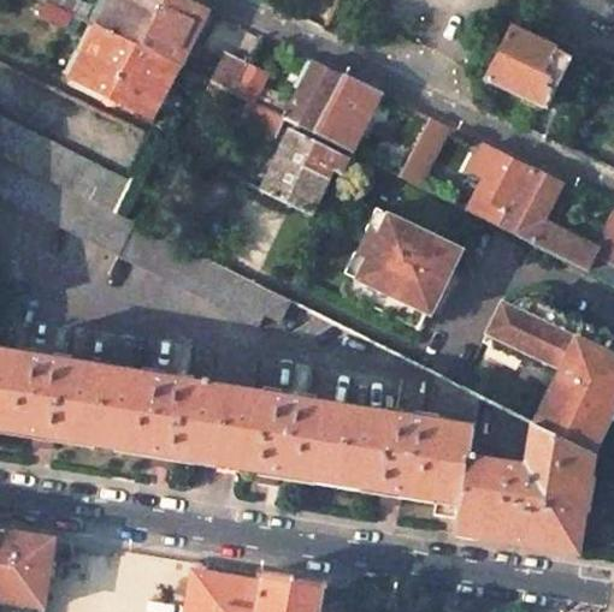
[(89,4),(82,0),(46,0),(71,12),(82,17),(89,4)]
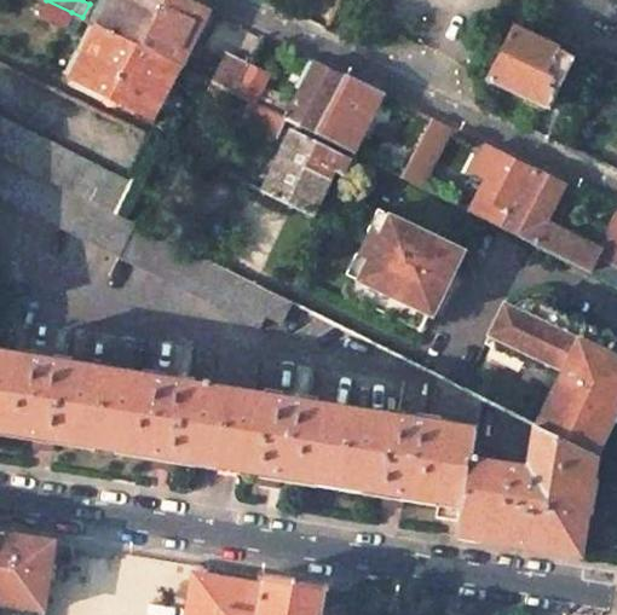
[(138,45),(160,0),(109,0),(97,24),(138,45)]
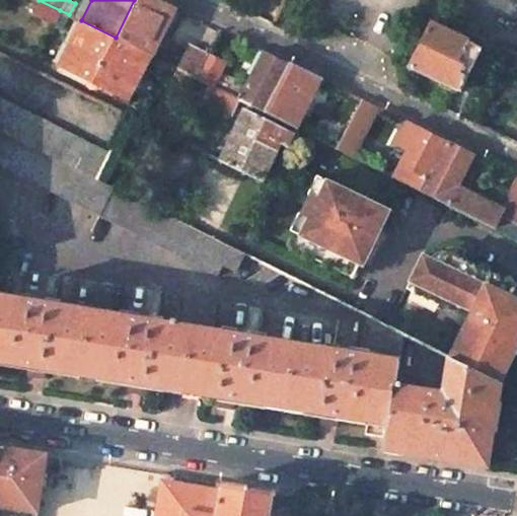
[(173,5),(162,0),(134,0),(116,38),(149,54),(159,33),(170,11),(178,16),(181,17),(185,11),(173,5)]
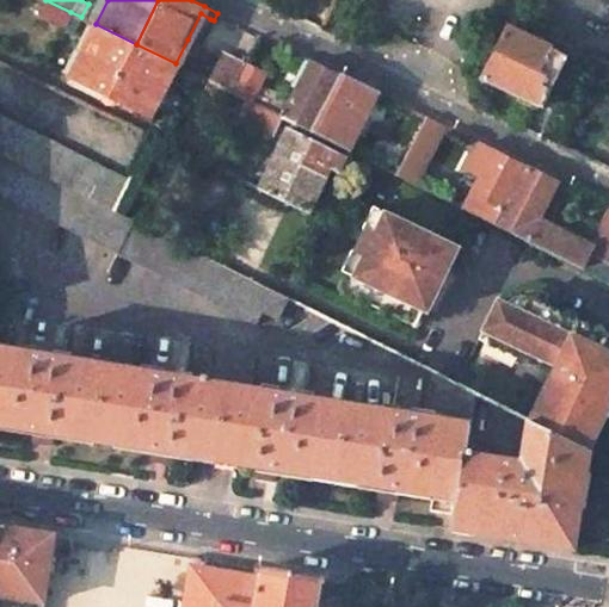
[(96,24),(92,23),(66,75),(91,87),(149,116),(176,63),(136,44),(96,24)]
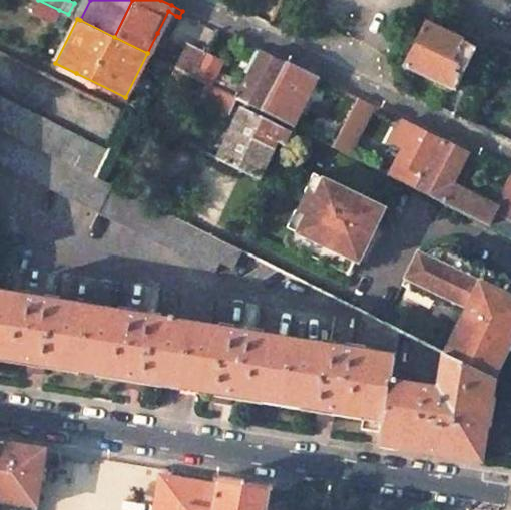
[(474,45),(425,21),(403,64),(453,88),(459,76),(467,59),(474,45)]
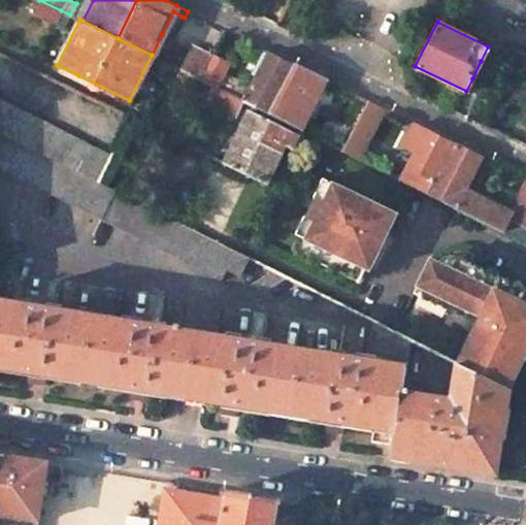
[(208,53),(191,44),(178,68),(196,77),(208,53)]
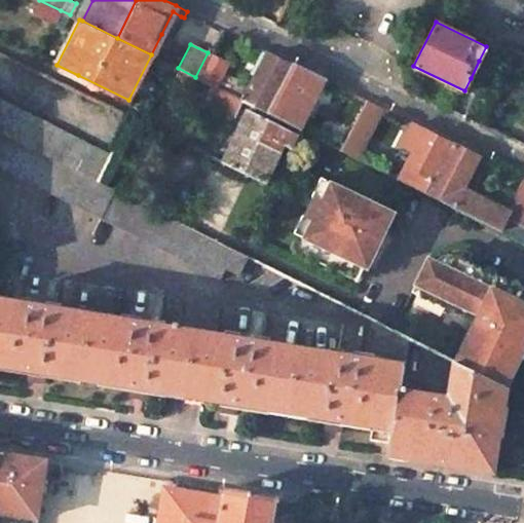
[(293,63),(266,50),(253,75),(240,98),(266,111),(293,63)]
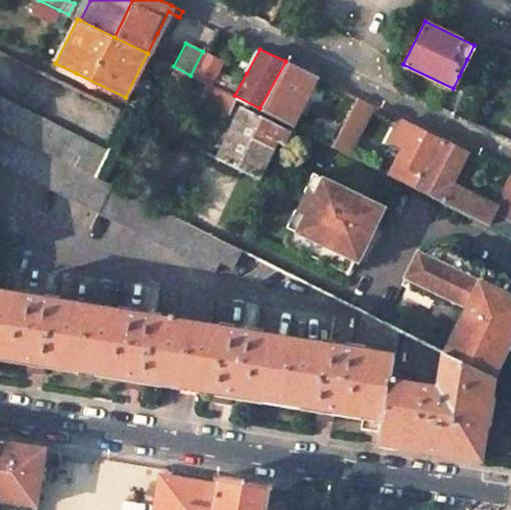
[(219,60),(202,51),(190,75),(204,81),(208,83),(219,60)]
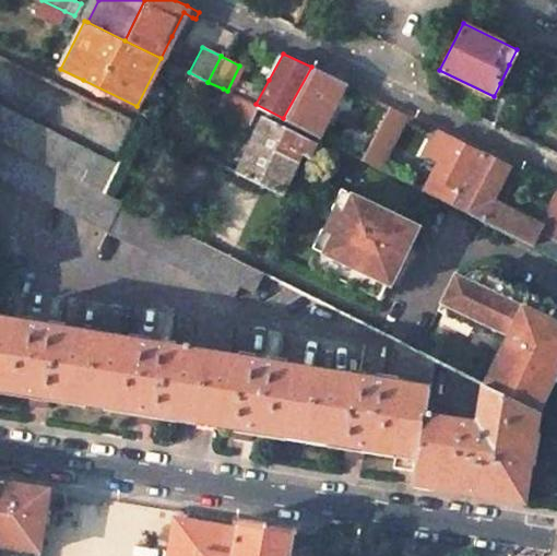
[(344,83),(311,67),(283,118),(317,134),(326,119),(338,95),(344,83)]
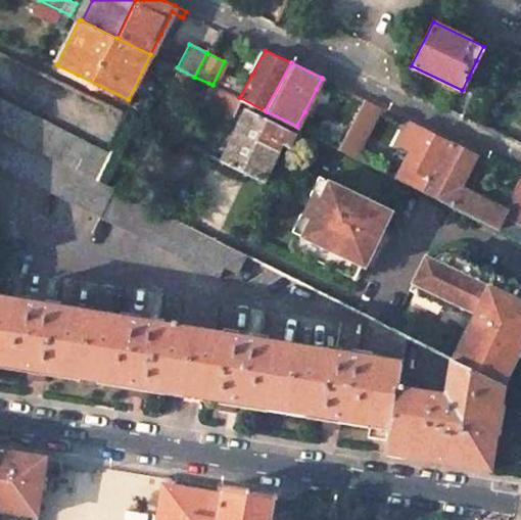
[(212,85),(208,83),(200,98),(231,113),(239,97),(212,85)]
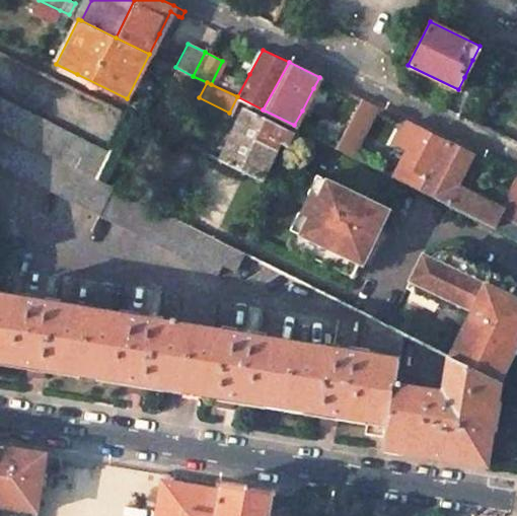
[(0,128),(94,176),(106,151),(0,97),(0,128)]
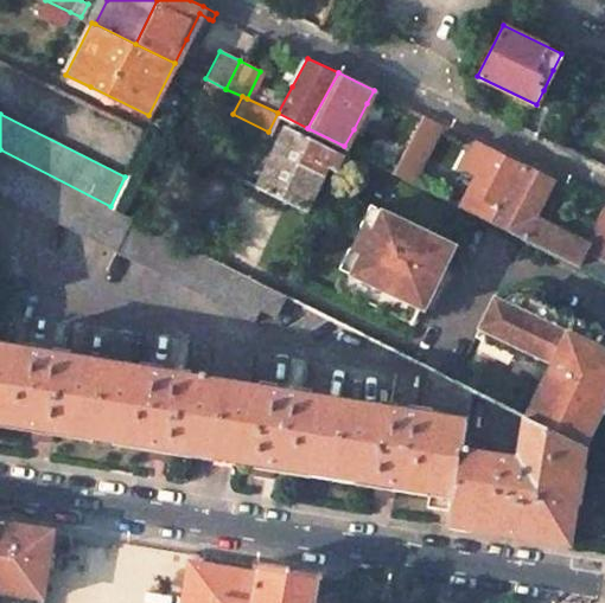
[(441,123),(422,114),(419,121),(392,170),(411,179),(441,123)]
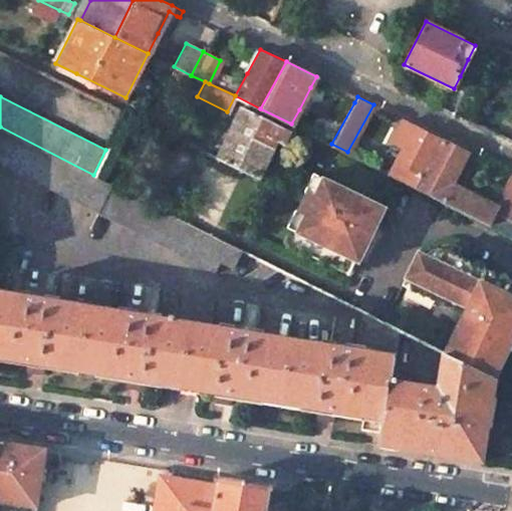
[(288,130),(240,105),(216,156),(258,176),(275,141),(282,143),(288,130)]
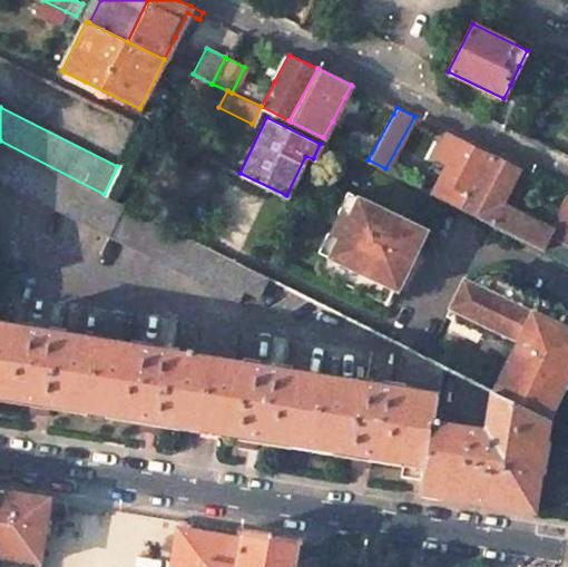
[(490,153),(447,132),(440,145),(433,155),(436,156),(442,159),(440,164),(426,189),(431,192),(462,207),(490,153)]
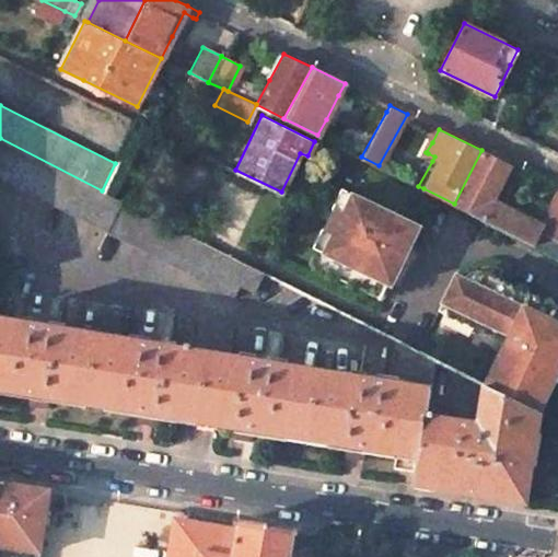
[(248,264),(102,190),(0,138),(0,177),(232,294),(239,283),(248,264)]
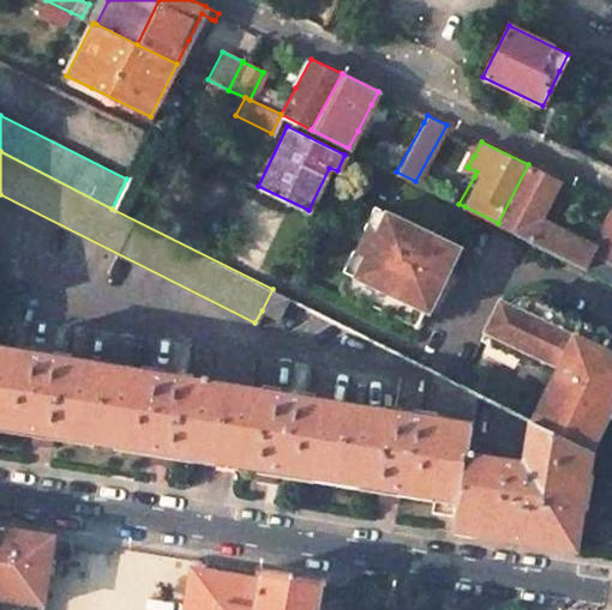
[(558,179),(528,164),(498,223),(527,237),(541,209),(545,204),(558,179)]
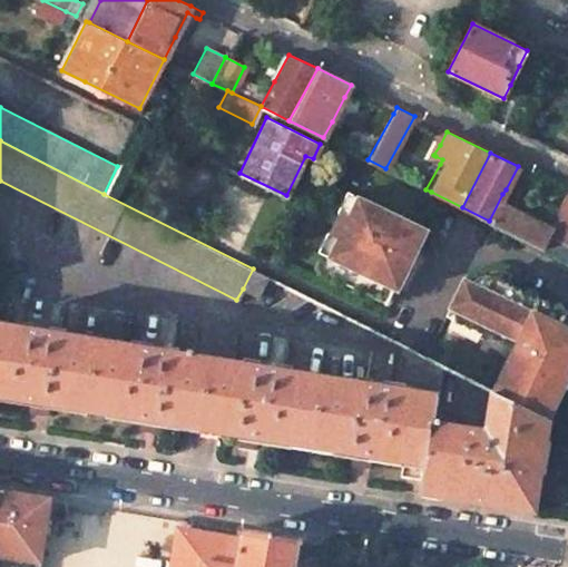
[(567,191),(540,247),(567,261),(567,191)]
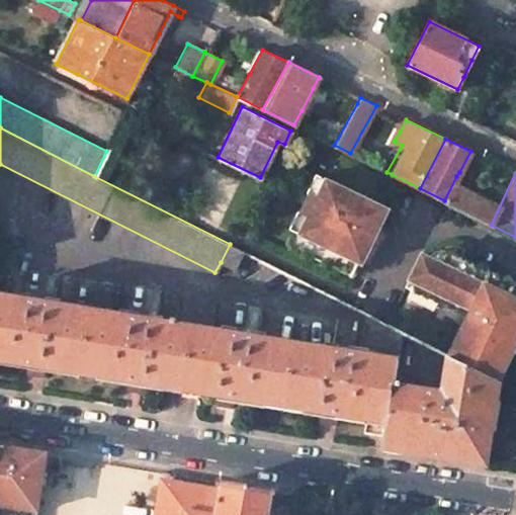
[(461,179),(456,176),(444,200),(491,225),(499,207),(468,192),(462,188),(465,183),(465,181),(461,179)]
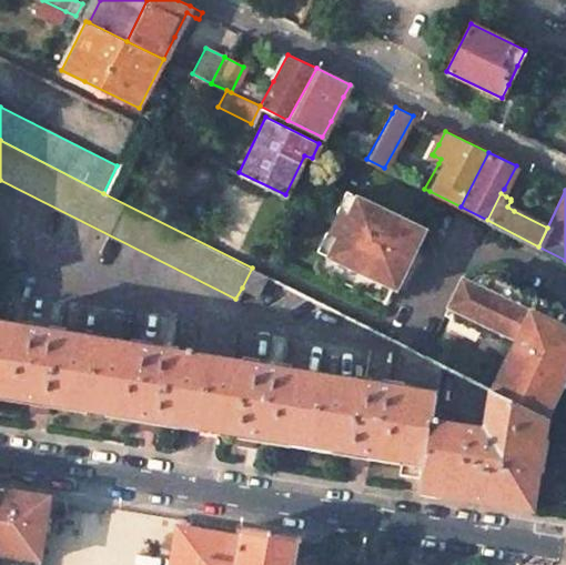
[(319,205),(321,199),(314,194),(311,202),(319,205)]
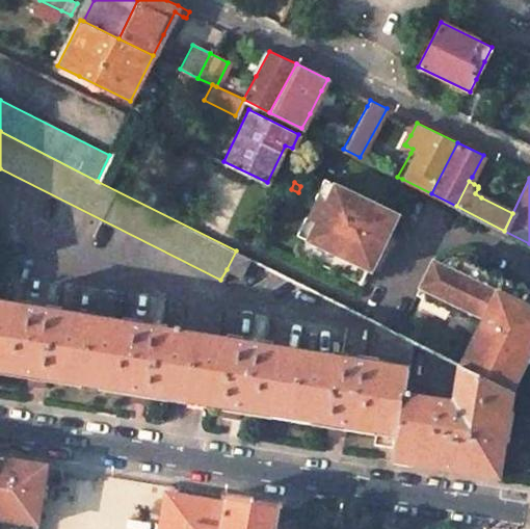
[(374,253),(383,232),(390,235),(399,216),(334,184),(325,201),(320,199),(310,219),(315,221),(307,237),(301,235),(294,250),(356,282),(363,269),(370,273),(378,256),(374,253)]
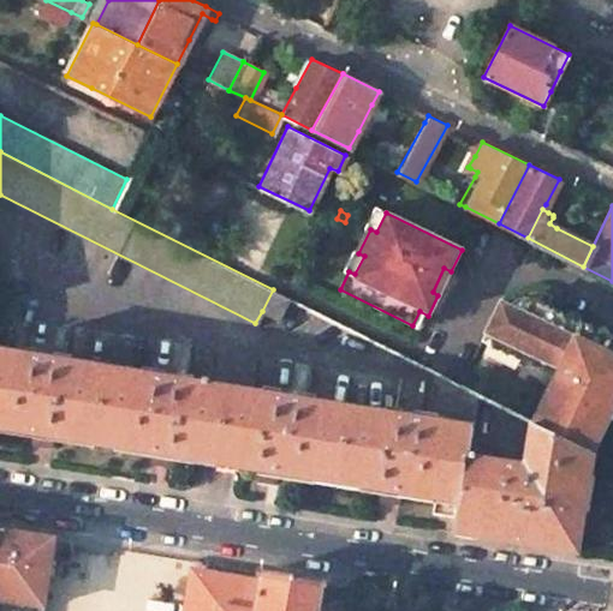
[(438,295),(451,271),(444,268),(433,292),(438,295)]
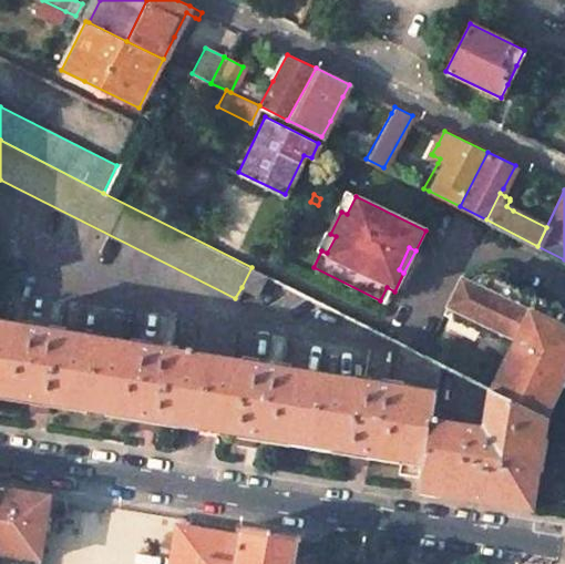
[(252,267),(242,287),(255,293),(265,275),(252,267)]
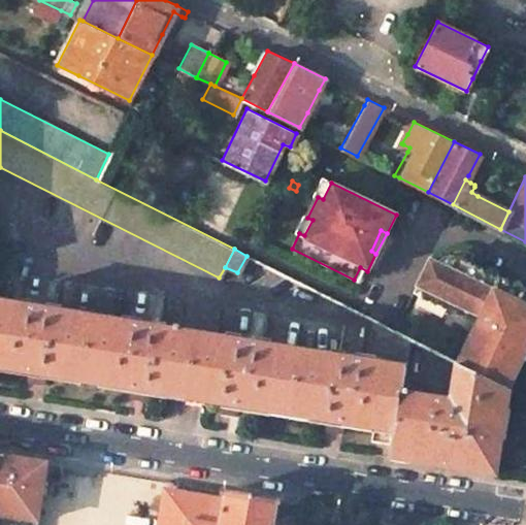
[(525,292),(460,257),(453,270),(432,260),(416,292),(478,325),(458,362),(507,388),(511,389),(521,368),(512,363),(518,352),(525,356),(525,292)]
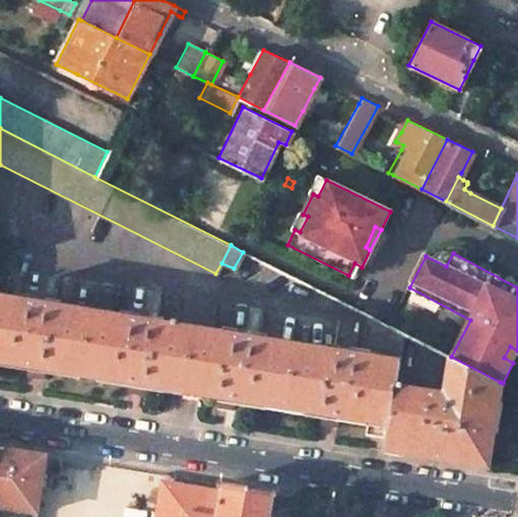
[(24,300),(0,295),(0,360),(26,365),(44,367),(79,373),(89,310),(51,304),(24,300)]
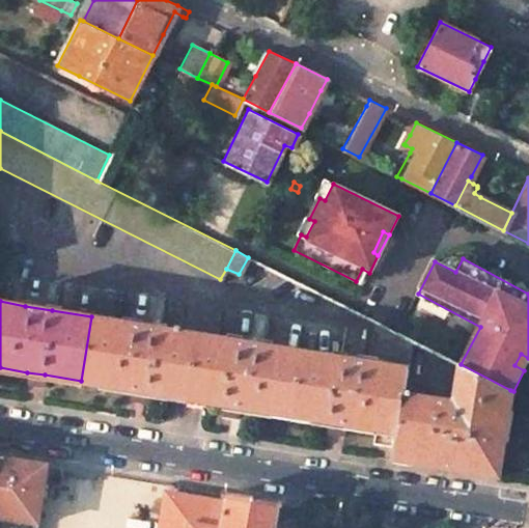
[(130,323),(91,316),(81,381),(132,389),(149,392),(167,395),(175,396),(186,397),(196,333),(187,332),(177,331),(157,328),(130,323)]
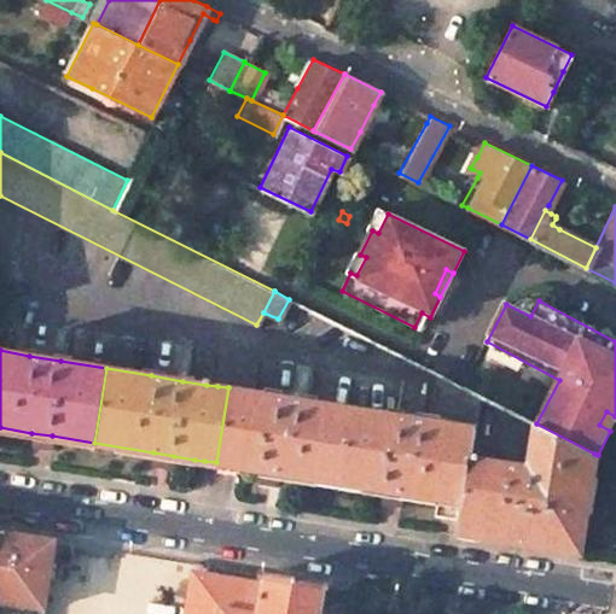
[(478,395),(435,373),(426,420),(474,428),(478,395)]
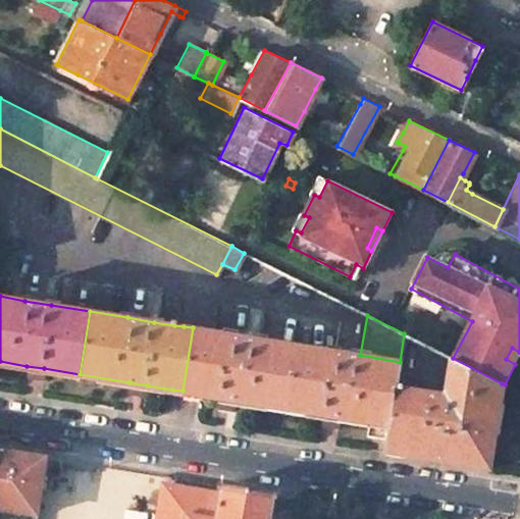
[(201,329),(193,327),(183,391),(191,393),(200,394),(218,397),(236,400),(286,408),(296,345),(257,339),(229,334),(210,330),(201,329)]
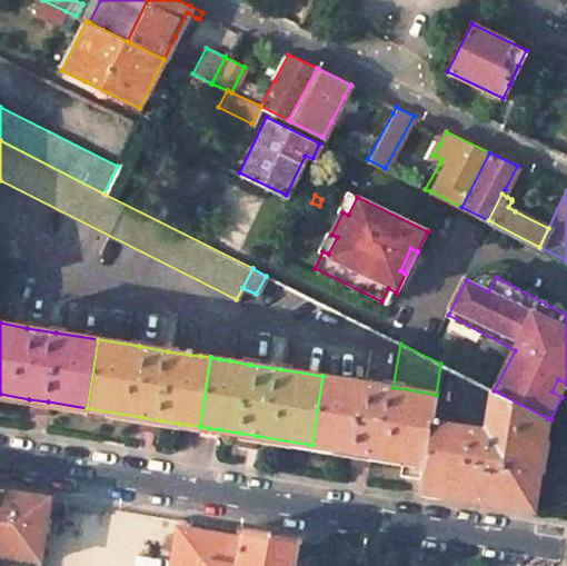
[(364,383),(322,376),(311,445),(350,452),(369,454),(404,459),(401,472),(420,475),(423,463),(430,423),(431,419),(436,395),(393,387),(386,386),(364,383)]
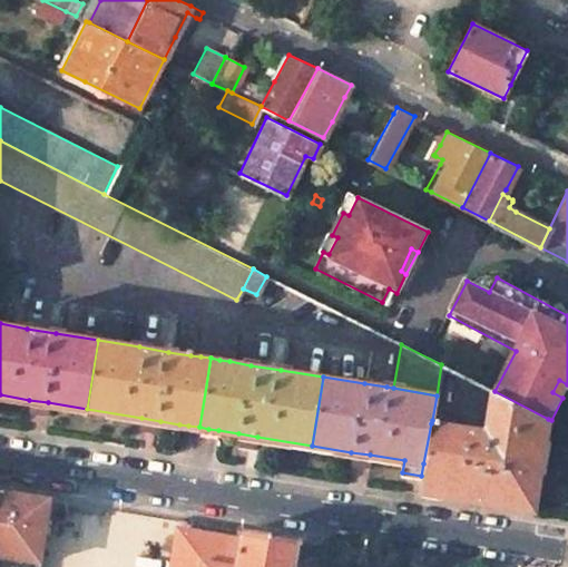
[(486,432),(438,424),(431,423),(423,463),(421,476),(419,491),(472,500),(527,508),(538,438),(544,438),(547,420),(548,419),(495,391),(492,390),(491,391),(486,432)]
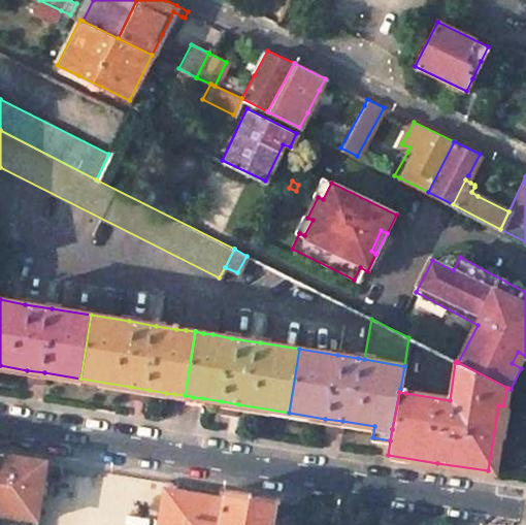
[(60,463),(0,453),(0,512),(35,519),(39,491),(56,494),(59,471),(60,463)]
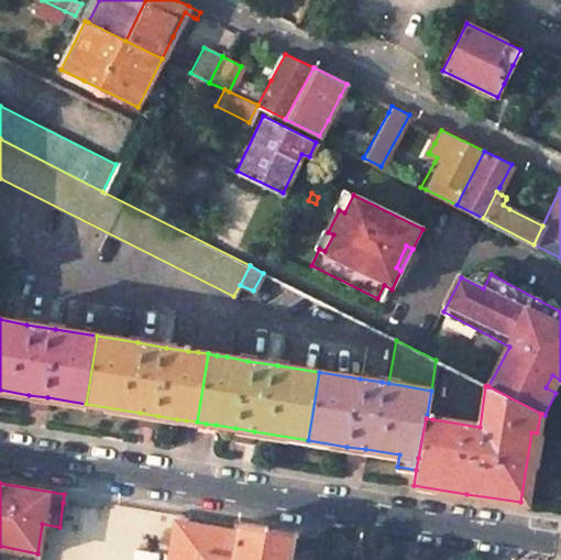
[(297,559),(290,556),(294,536),(297,536),(297,533),(297,530),(234,520),(234,522),(233,526),(237,526),(235,530),(175,520),(167,559),(297,559)]
